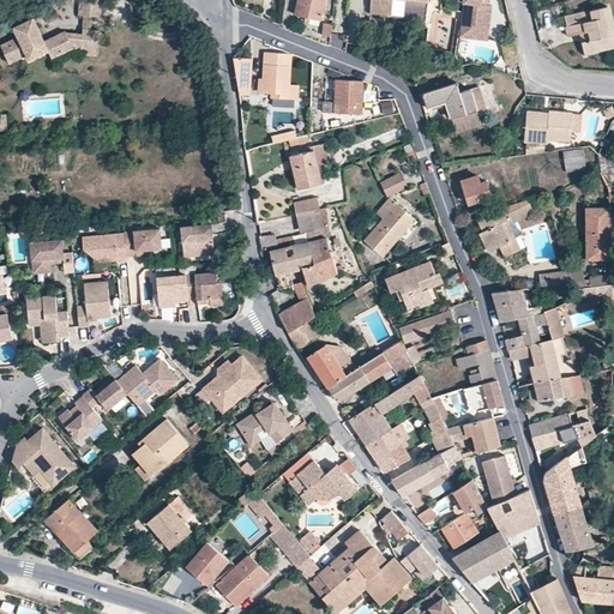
[(82,12),(80,31),(86,32),(88,28),(89,28),(90,13),(96,13),(96,0),(76,0),(76,12),(82,12)]
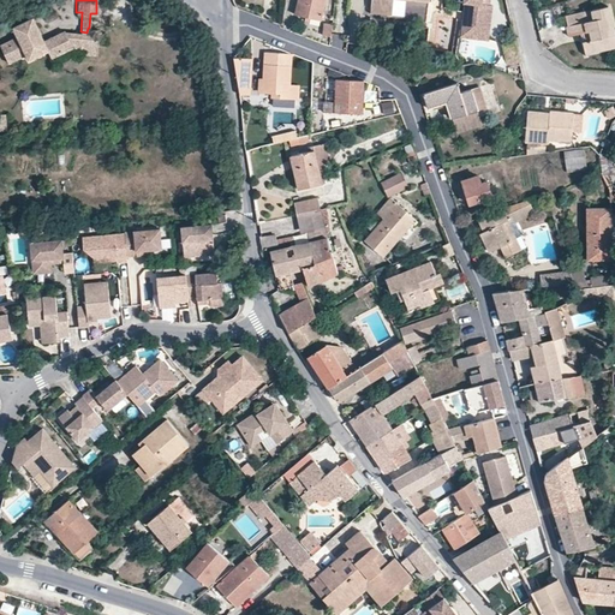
[(322,21),(326,0),(298,0),(296,13),(322,21)]
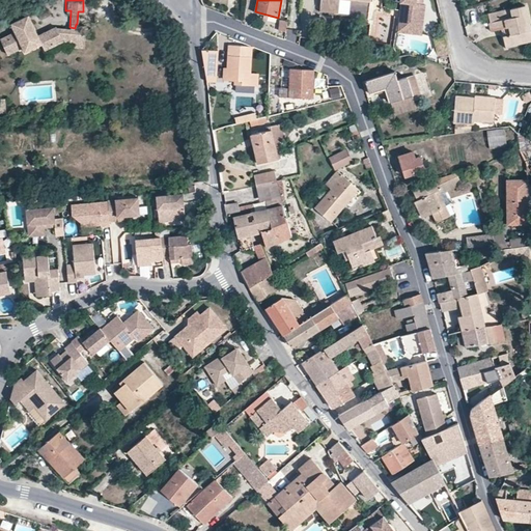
[(320,0),(319,10),(338,12),(339,0),(346,0),(370,2),(370,0),(320,0)]
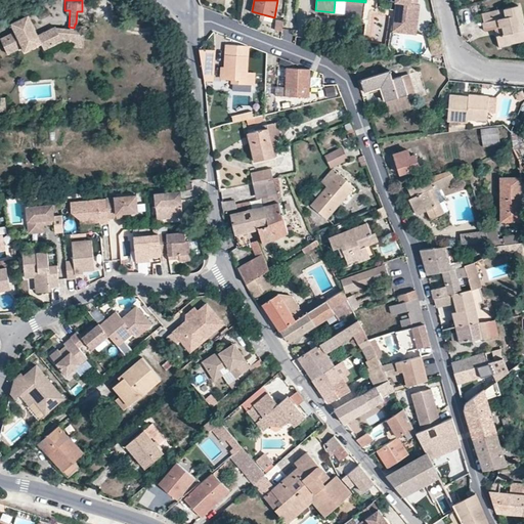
[(387,0),(387,1),(395,2),(392,25),(400,26),(400,29),(413,30),(417,4),(415,4),(415,0),(387,0)]
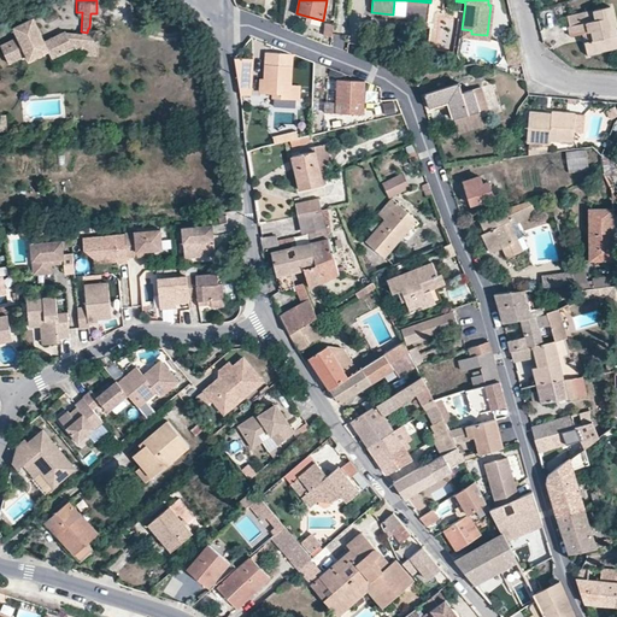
[(493,5),(491,5),(487,35),(471,34),(471,30),(463,29),(462,37),(489,40),(493,5)]
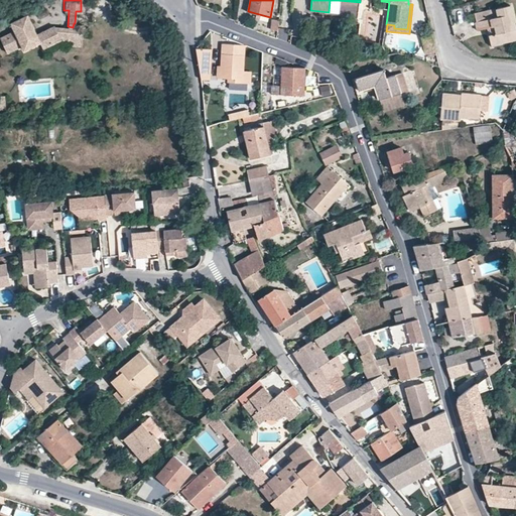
[(515,39),(515,28),(511,5),(474,12),(478,29),(488,28),(492,45),(515,39)]
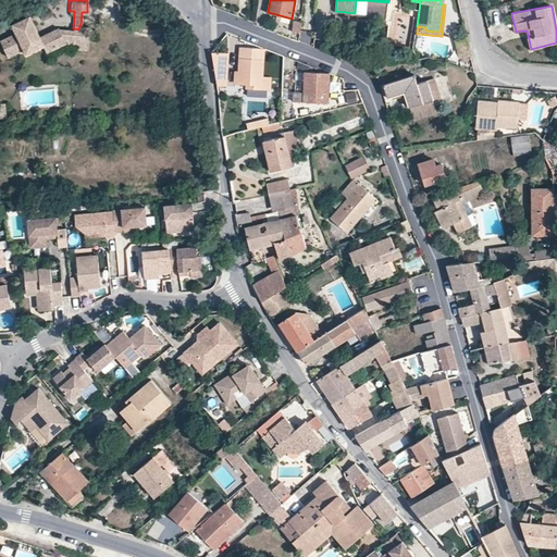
[(78,34),(87,35),(89,35),(90,29),(87,26),(81,25),(79,25),(78,29),(73,28),(66,28),(60,33),(58,26),(39,36),(38,33),(34,35),(32,31),(36,28),(29,15),(11,24),(15,33),(5,37),(9,42),(2,46),(7,57),(23,49),(25,53),(42,46),(45,51),(64,42),(77,44),(78,34)]
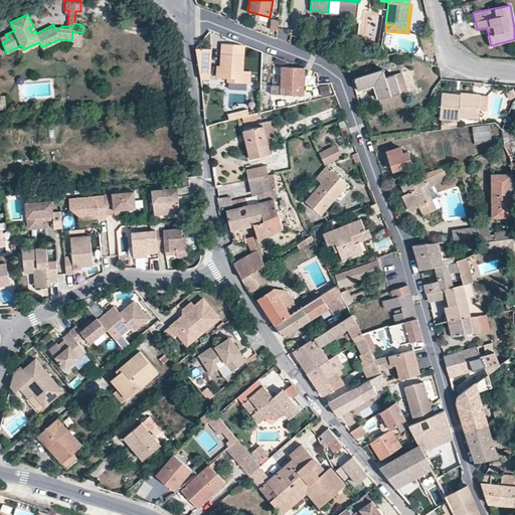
[(79,44),(80,32),(72,31),(71,40),(71,43),(79,44)]
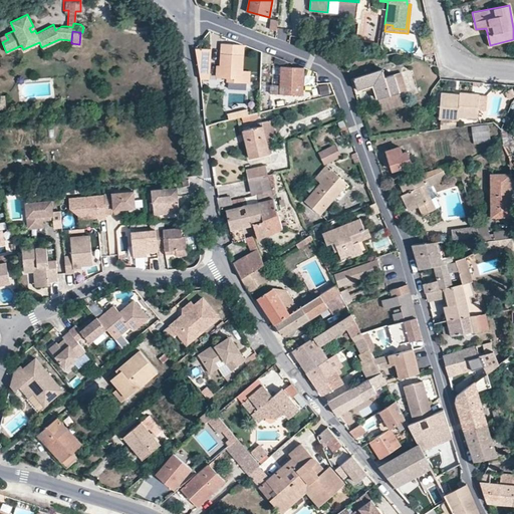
[(434,49),(431,36),(421,38),(424,52),(434,49)]
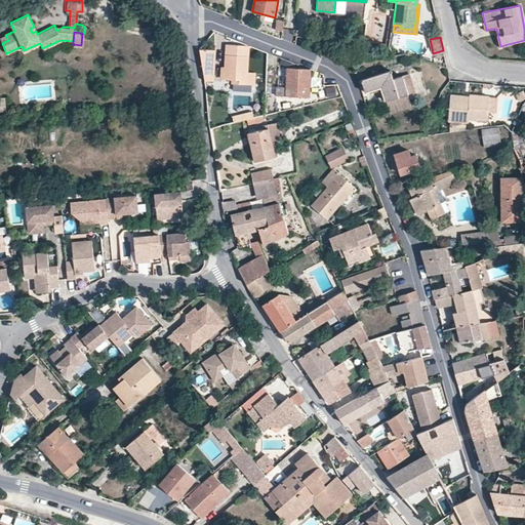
[(227,44),(225,68),(225,78),(232,79),(237,79),(237,83),(253,83),(254,74),(247,74),(248,46),(227,44)]
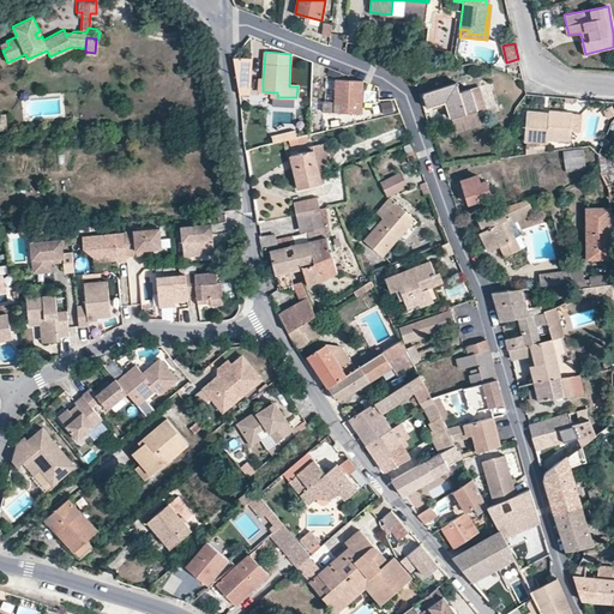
[(234,58),(238,85),(250,85),(252,59),(234,58)]
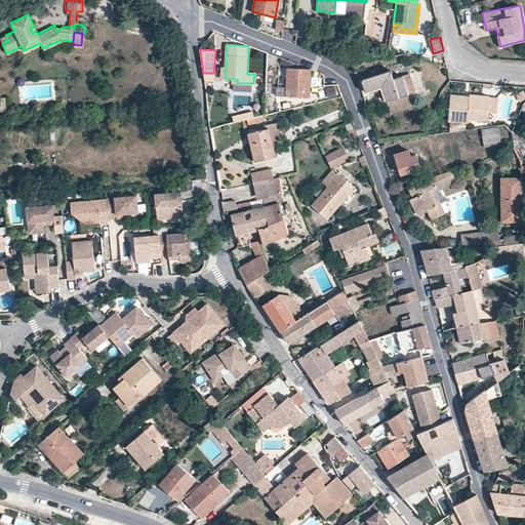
[(276,95),(310,96),(311,70),(287,68),(286,87),(277,86),(276,95)]
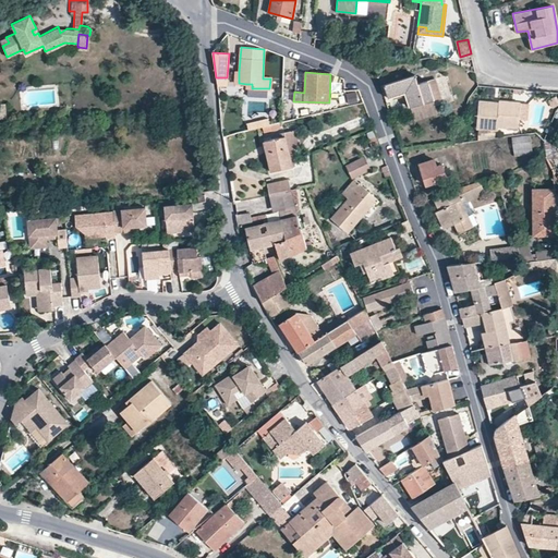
[(411,107),(434,99),(441,98),(435,79),(419,84),(415,75),(384,85),(388,98),(405,93),(411,107)]
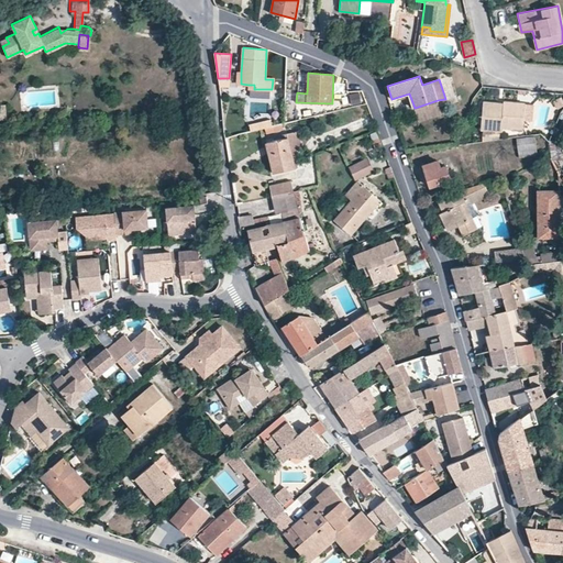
[(229,78),(218,78),(221,92),(229,94),(229,78)]
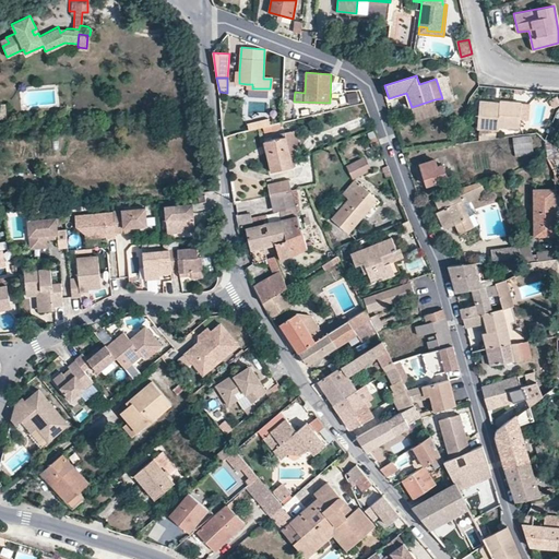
[(356,92),(346,96),(351,106),(360,102),(356,92)]
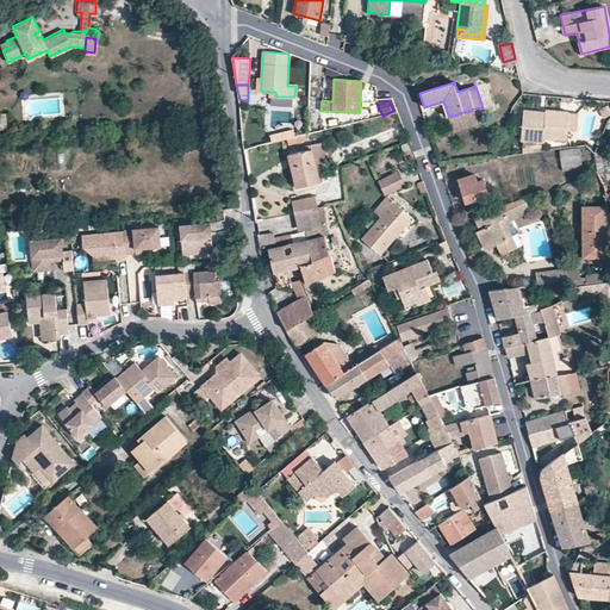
[(478,124),(474,109),(449,117),(454,132),(478,124)]
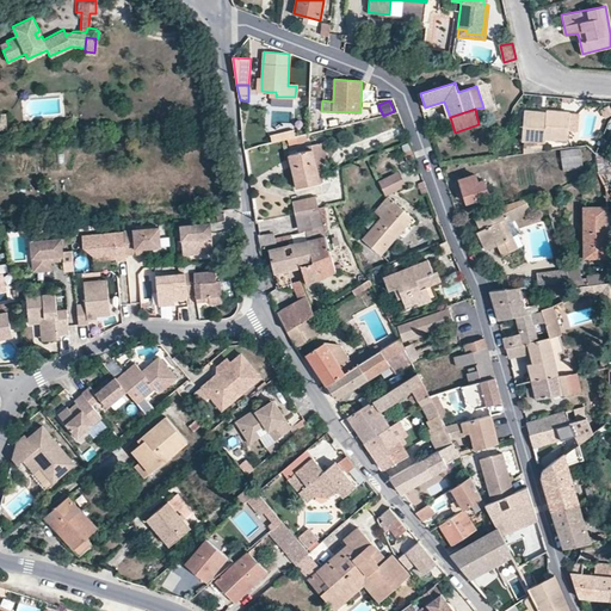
[(545,111),(545,112),(523,111),(522,140),(544,142),(544,140),(555,140),(556,137),(567,139),(568,130),(578,131),(579,113),(545,111)]
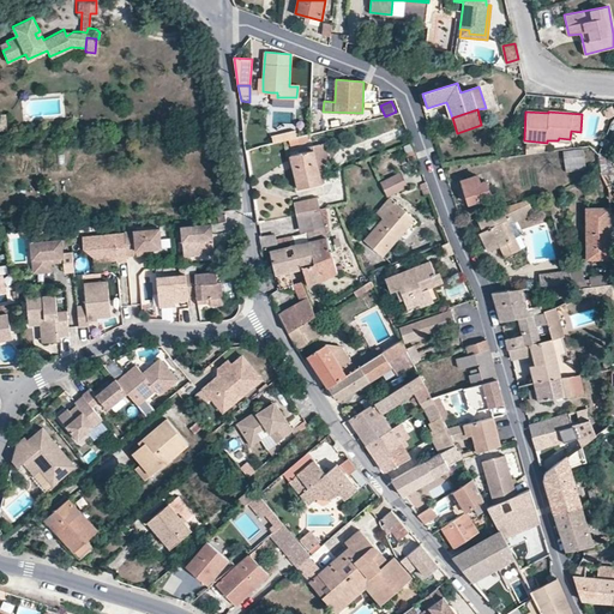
[(274,143),(290,139),(289,132),(272,136),(274,143)]
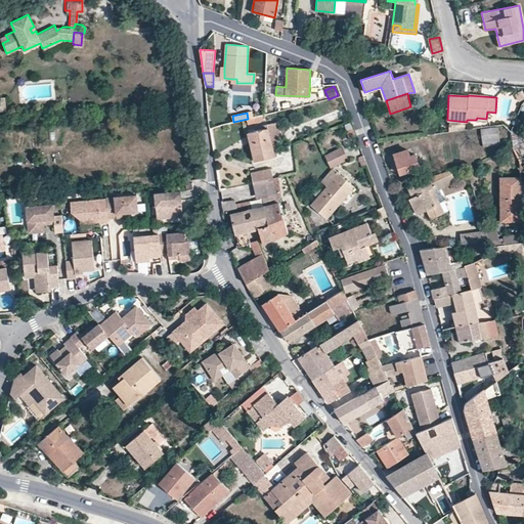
[(267,125),(268,128),(271,141),(281,139),(277,122),(267,125)]
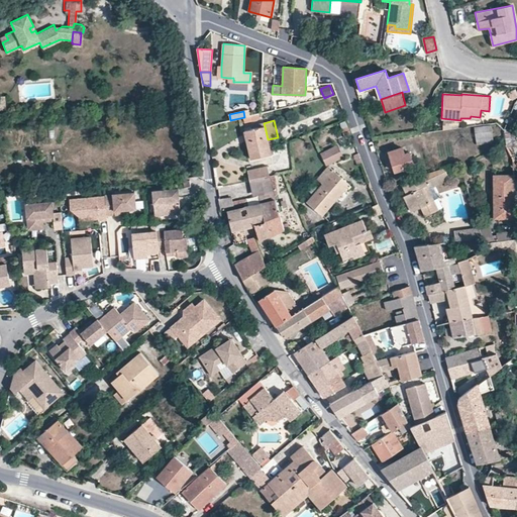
[(268,139),(265,126),(245,131),(251,159),(271,154),(268,139)]
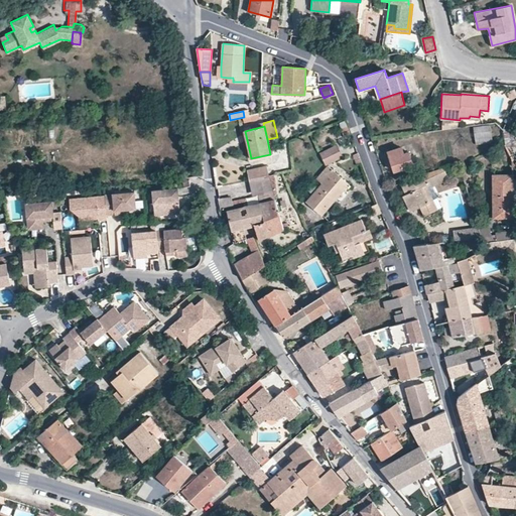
[(492,141),(490,126),(474,127),(476,143),(492,141)]
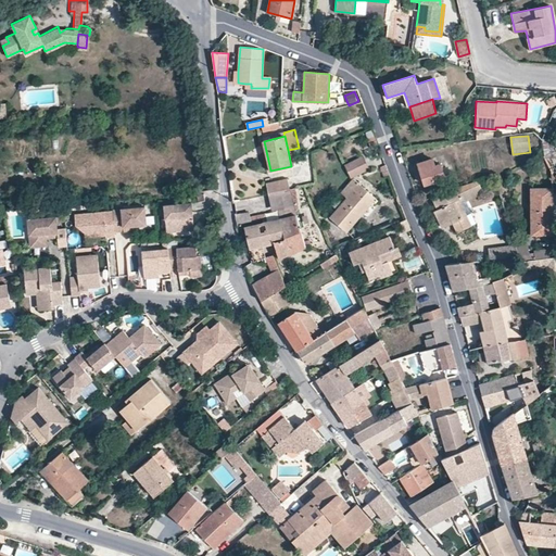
[(367,169),(362,158),(344,166),(351,178),(367,169)]
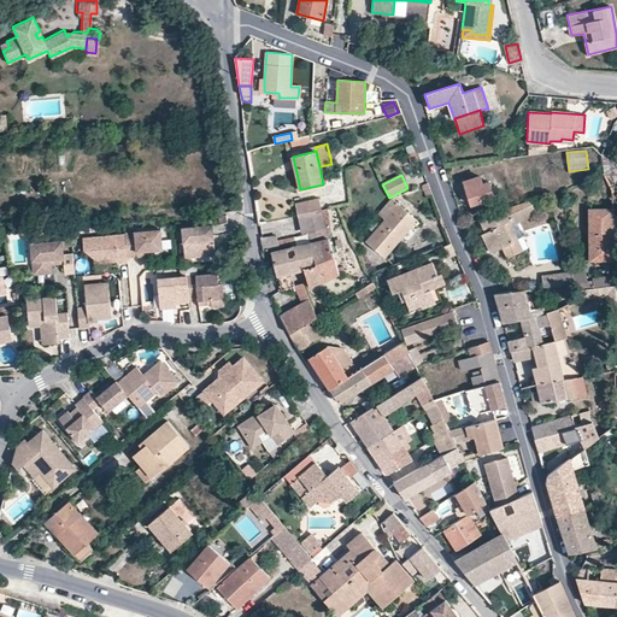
[(482,184),(480,176),(464,182),(471,204),(493,198),(489,182),(482,184)]
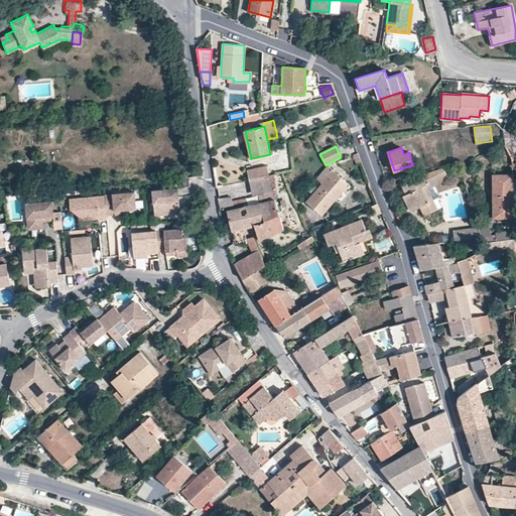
[(335,200),(348,183),(328,165),(315,178),(321,183),(306,202),(321,215),(335,200)]
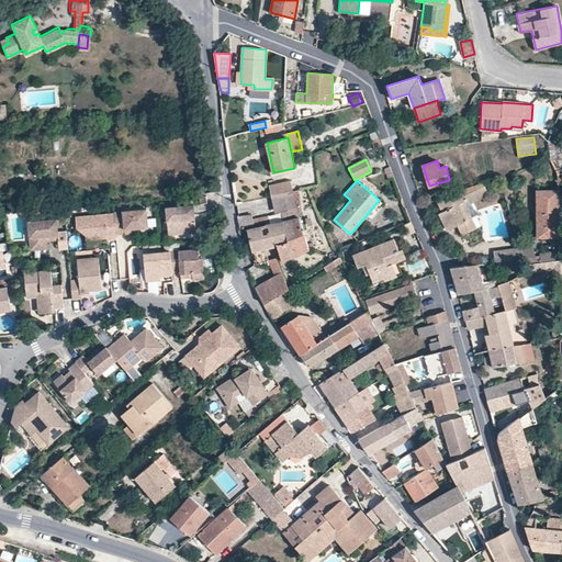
[(277,194),(292,191),(290,181),(269,186),(271,195),(277,194)]
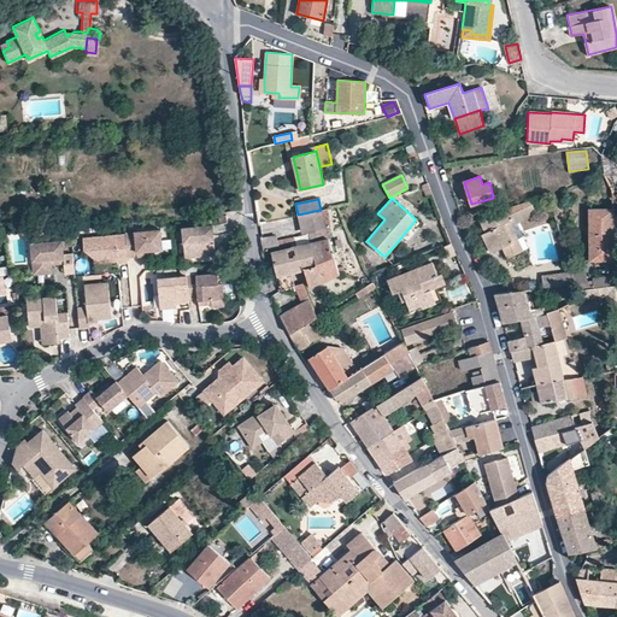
[(507,259),(523,251),(518,239),(512,242),(504,224),(534,210),(529,201),(504,209),(504,210),(481,222),(486,233),(481,234),(491,252),(501,247),(507,259)]
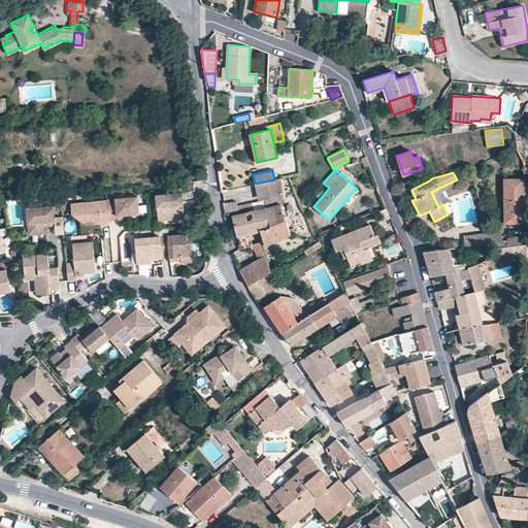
[(282,205),(274,179),(260,183),(267,208),(282,205)]
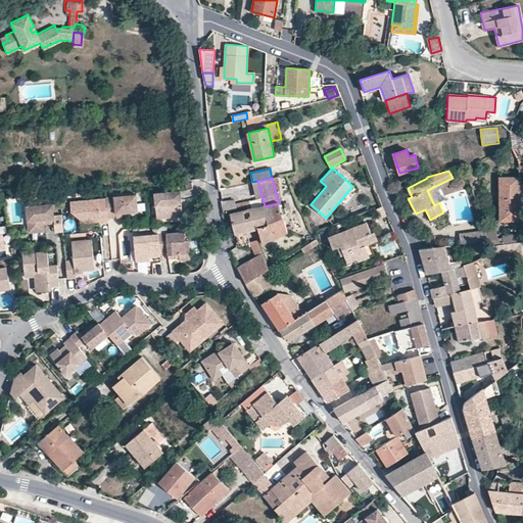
[(443,212),(449,209),(439,190),(455,182),(453,178),(427,190),(434,205),(439,202),(443,212)]
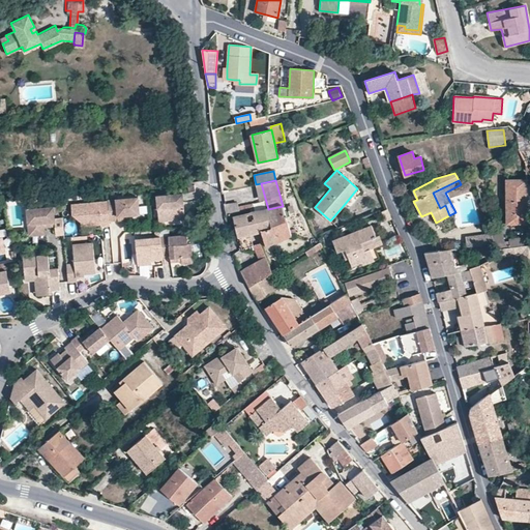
[(529,210),(527,211),(527,180),(506,180),(506,224),(529,224),(529,210)]
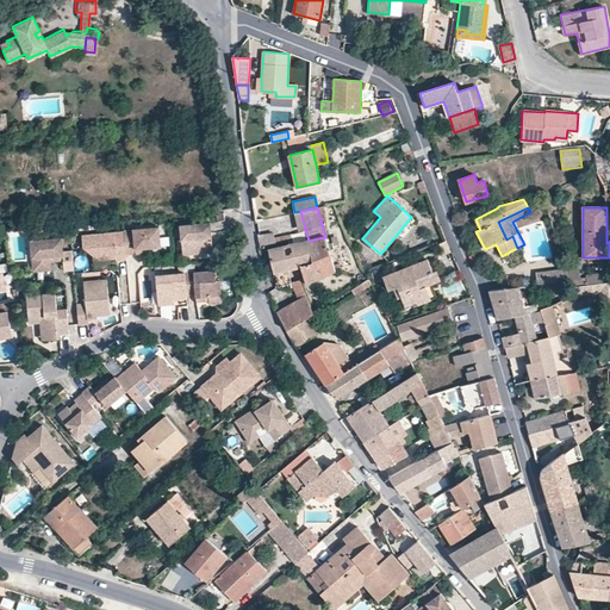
[(417,223),(411,217),(396,236),(402,241),(417,223)]
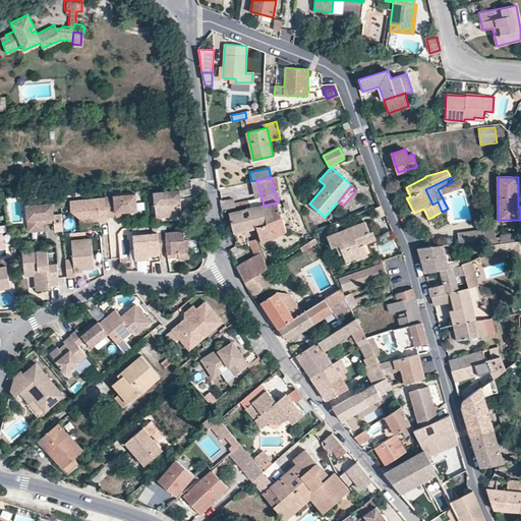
[(176,198),(179,198),(178,189),(153,191),(156,217),(181,214),(180,204),(177,204),(176,198)]
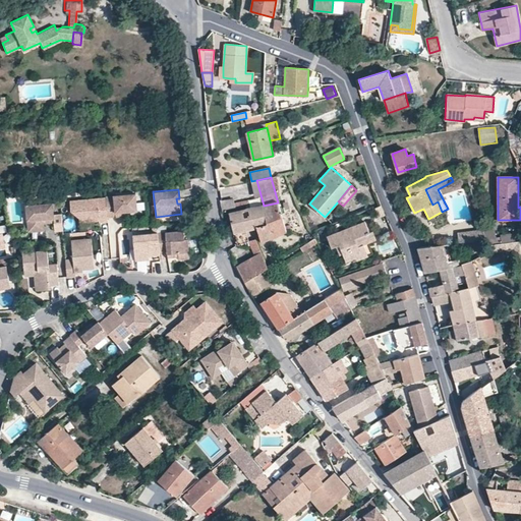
[(106,197),(107,207),(108,217),(116,216),(116,212),(122,212),(137,210),(135,193),(106,196),(106,197)]
